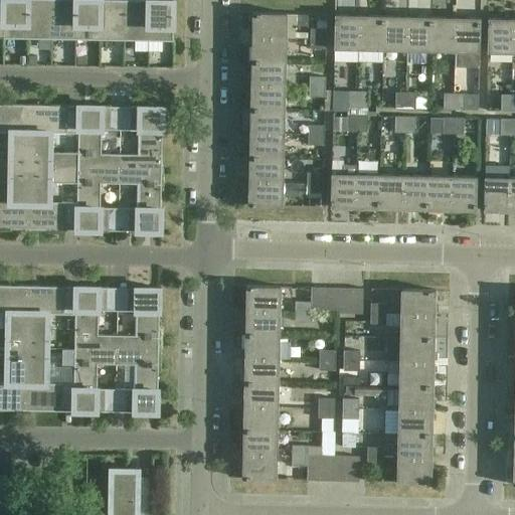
[(3,0),(3,36),(27,37),(27,0),(3,0)]
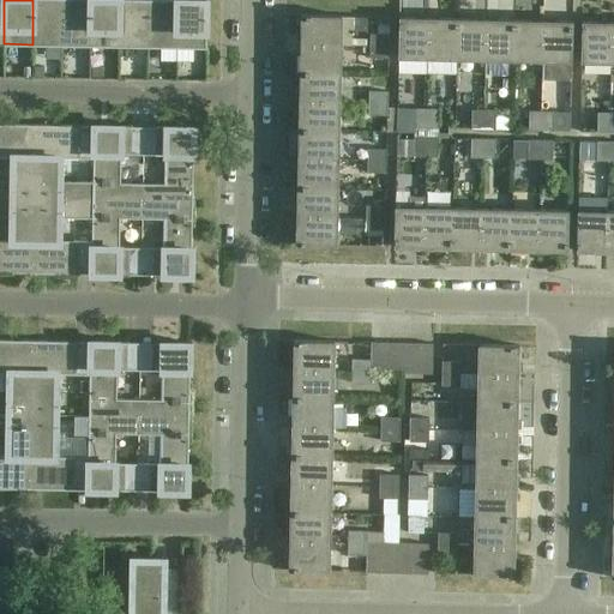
[(32,0),(32,44),(61,44),(61,0),(32,0)]
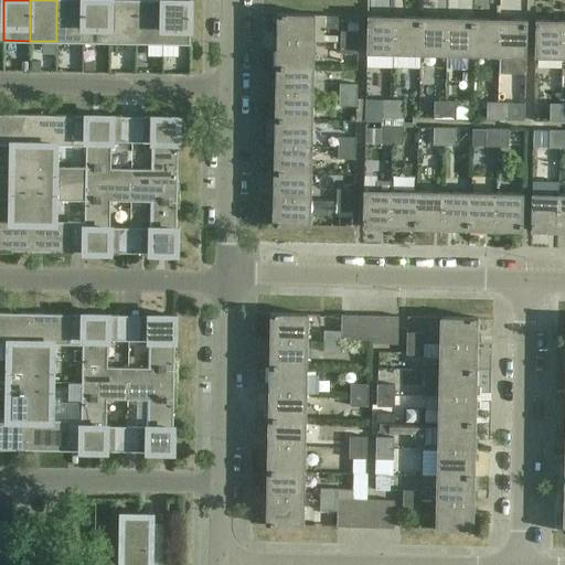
[(56,0),(56,41),(83,42),(83,0),(56,0)]
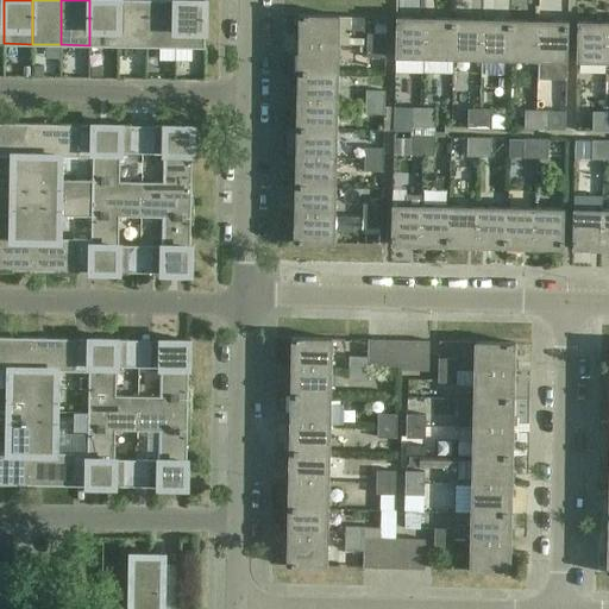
[(89,0),(89,45),(118,45),(118,0),(89,0)]
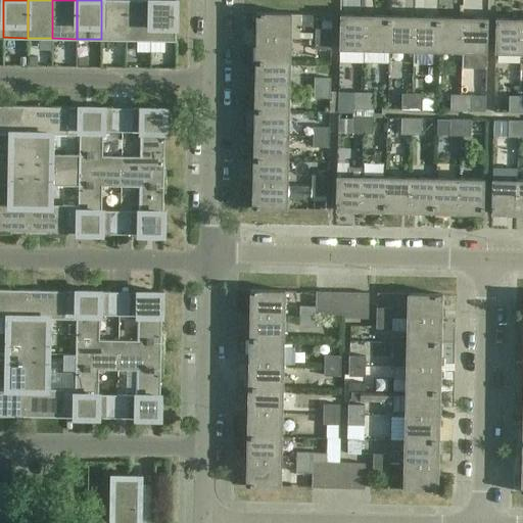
[(101,0),(101,39),(126,39),(126,0),(101,0)]
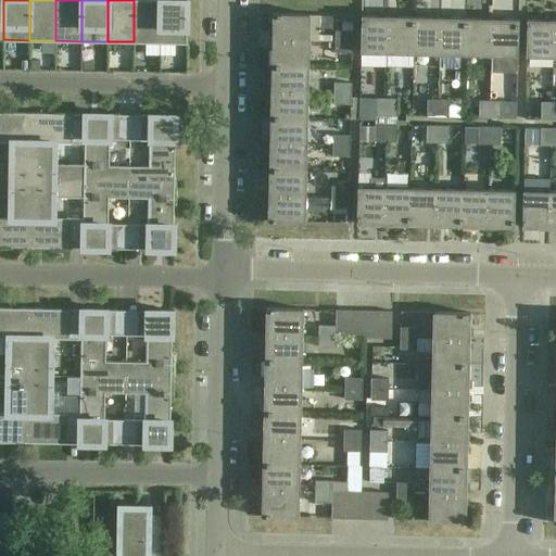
[(134,0),(134,41),(160,42),(160,0),(134,0)]
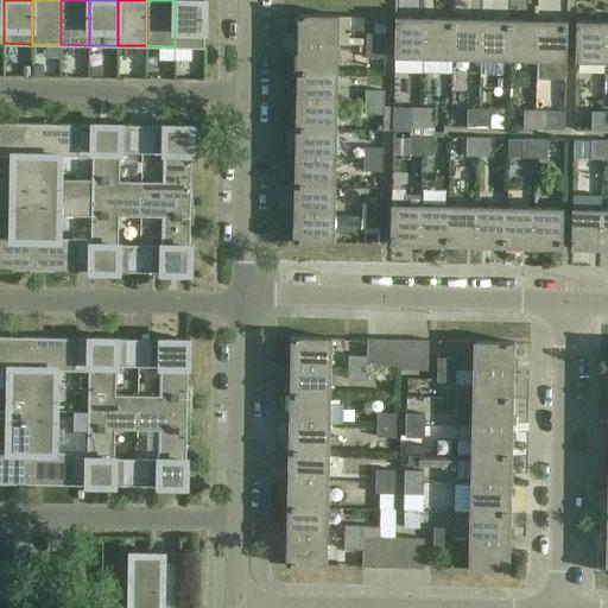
[(175,0),(175,46),(204,46),(204,0),(175,0)]
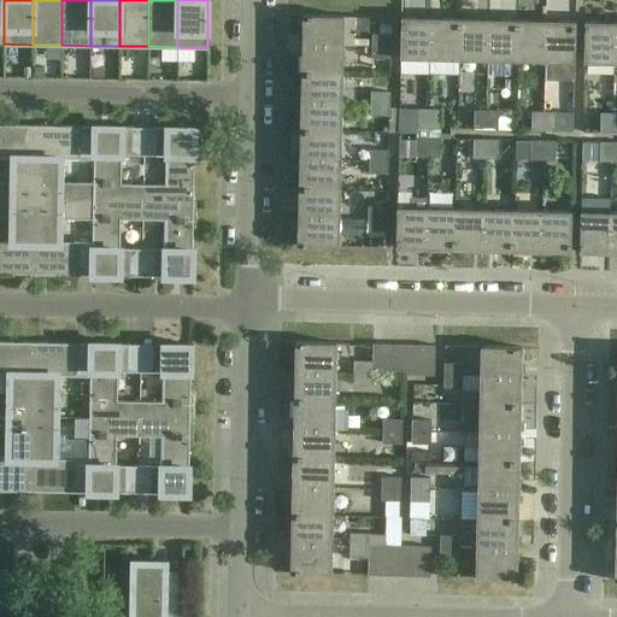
[(304,15),(303,35),(303,45),(344,45),(354,45),(354,30),(369,30),(369,17),(304,15)]
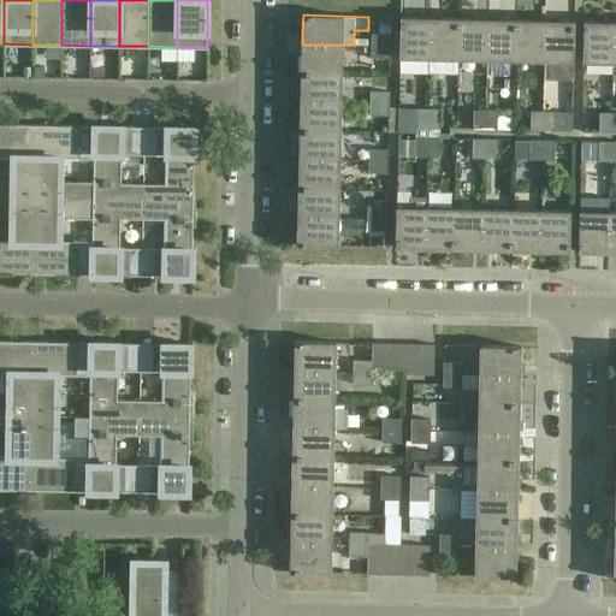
[(430,18),(401,17),(400,57),(428,58),(430,18)]
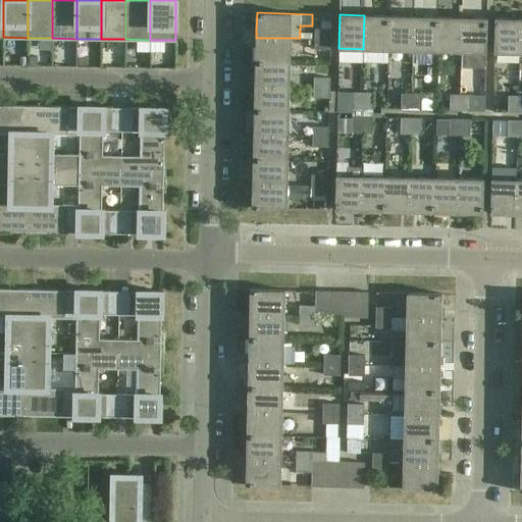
[(388,15),(364,15),(363,49),(387,50),(388,15)]
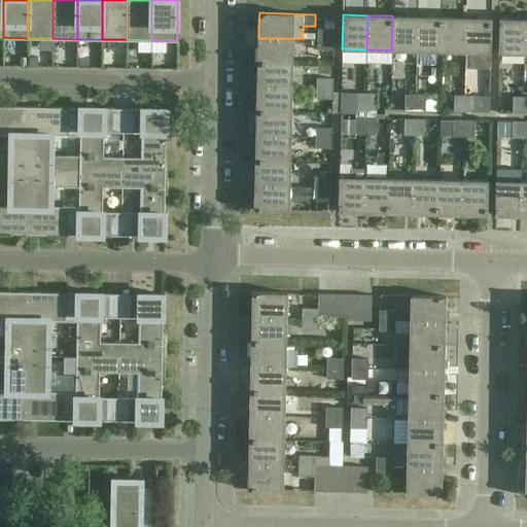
[(417,16),(392,15),(391,50),(417,50),(417,16)]
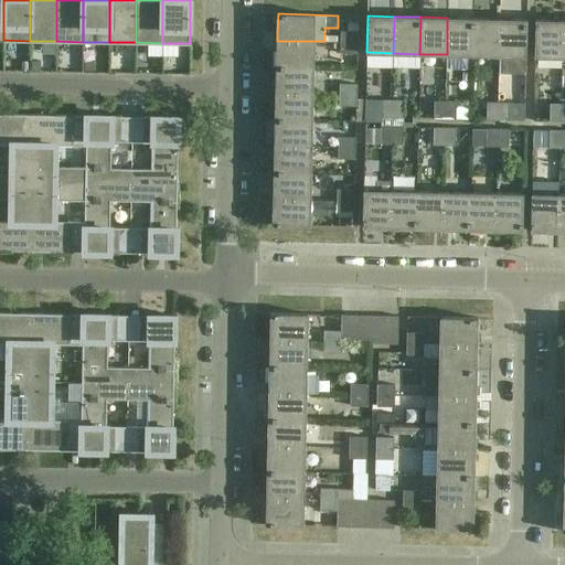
[(473,18),(447,18),(447,54),(473,55),(473,18)]
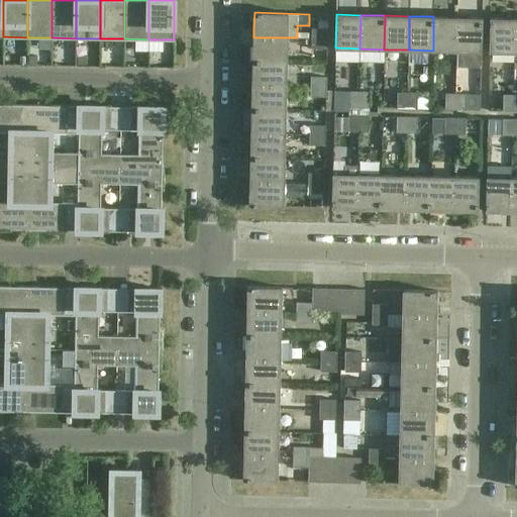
[(458,17),(433,16),(433,50),(457,50),(458,17)]
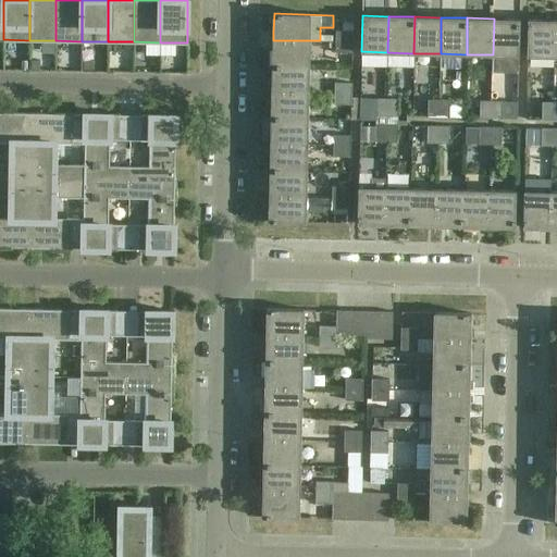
[(520,20),(494,19),(493,54),(519,56),(520,20)]
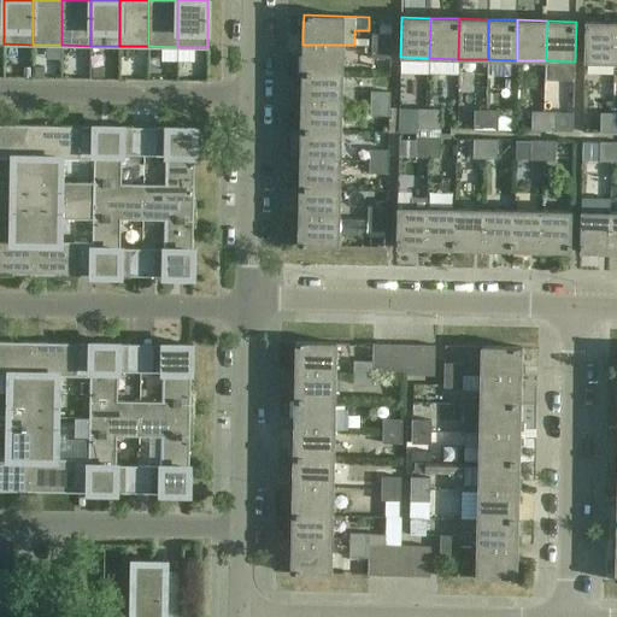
[(585,22),(585,46),(585,62),(613,62),(615,22),(585,22)]
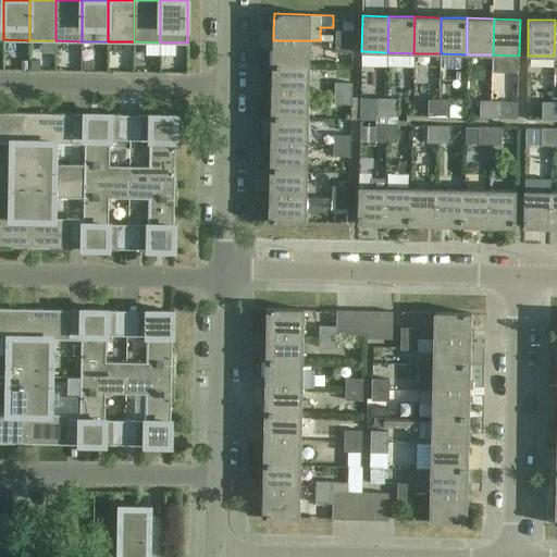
[(336,31),(336,41),(354,42),(354,32),(336,31)]
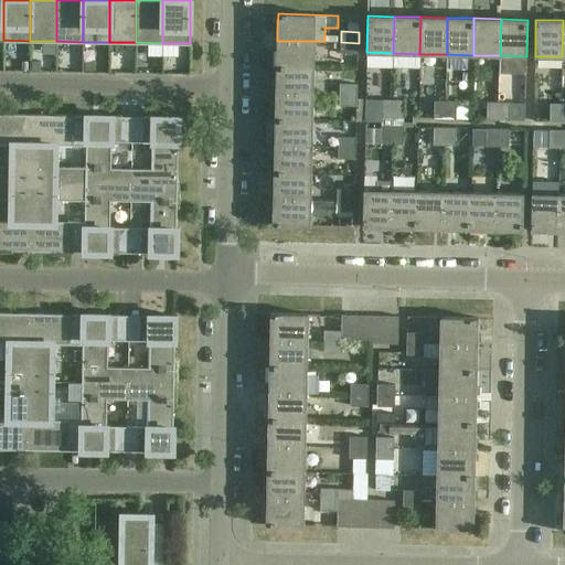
[(315,41),(277,41),(276,67),(313,67),(315,41)]
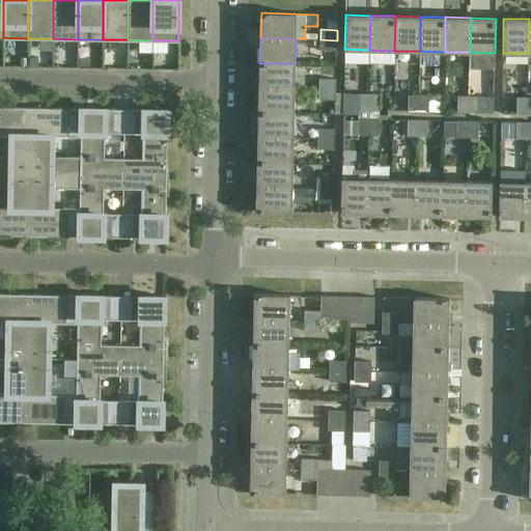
[(337,40),(320,39),(320,50),(337,51),(337,40)]
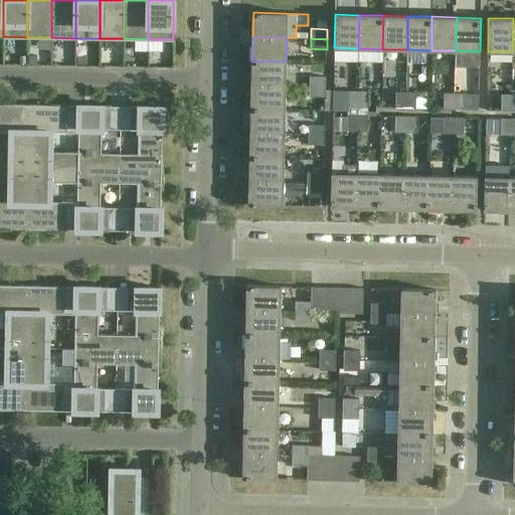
[(286,61),(251,61),(251,86),(286,86),(286,61)]
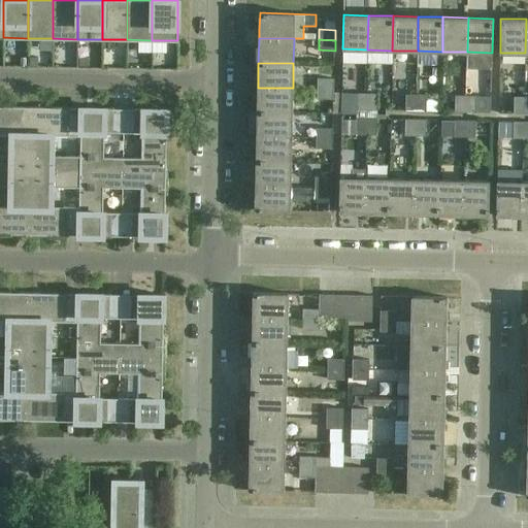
[(318,78),(318,89),(334,89),(334,78),(318,78)]
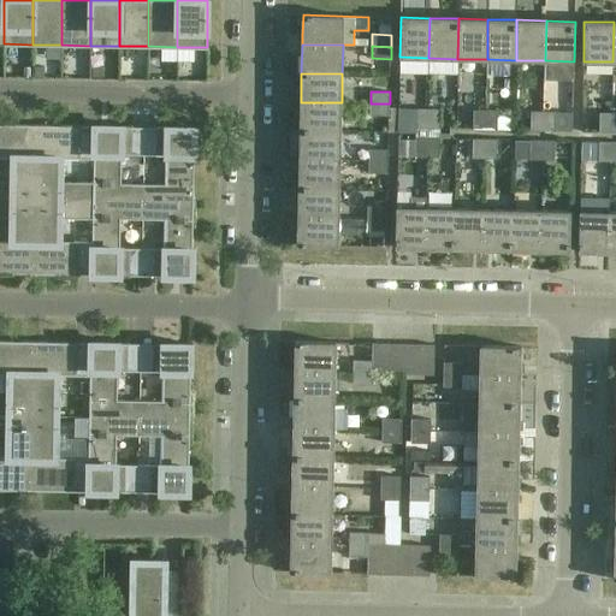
[(342,102),(301,102),(300,131),(341,131),(342,102)]
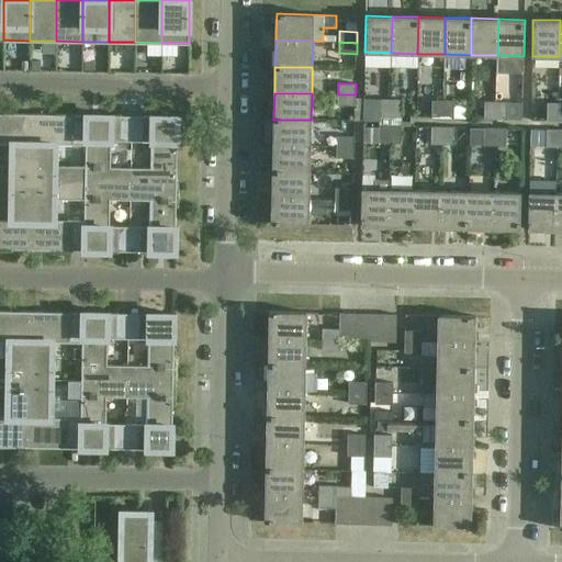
[(356,94),(338,94),(338,105),(356,105),(355,121),(363,122),(364,99),(356,98),(356,94)]
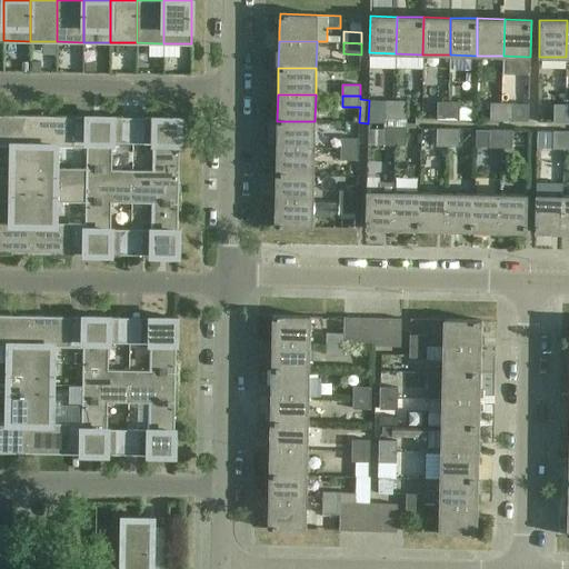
[(386,101),(385,123),(396,123),(396,101),(386,101)]
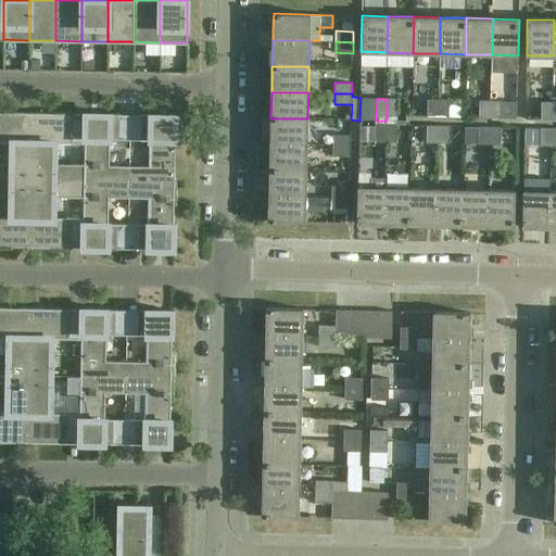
[(397,99),(387,99),(387,121),(397,121),(397,99)]
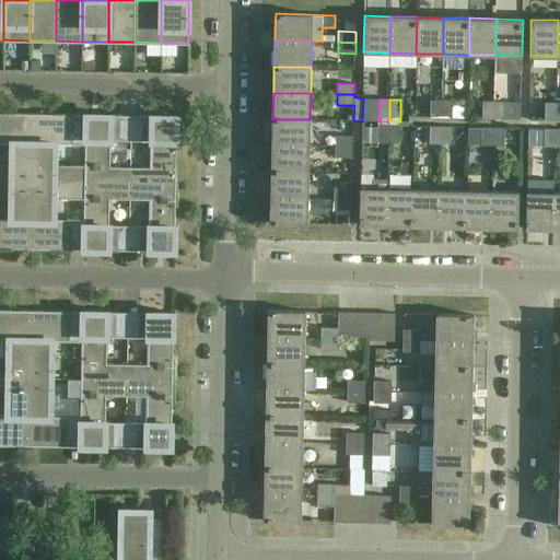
[(442,101),(431,101),(431,118),(442,118),(442,101)]
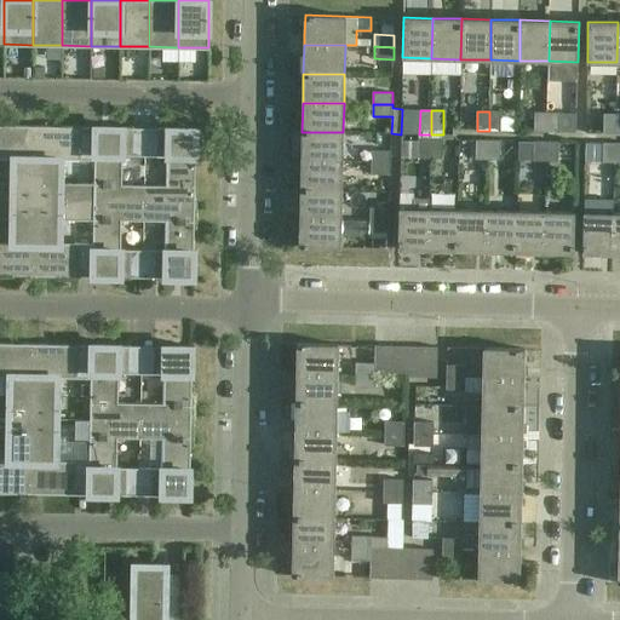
[(501,112),(489,112),(489,131),(501,131),(501,112)]
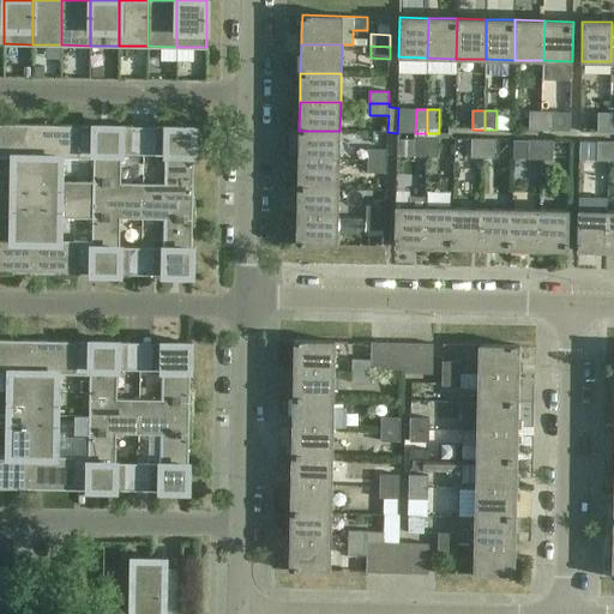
[(542,112),(530,112),(529,131),(541,131),(542,112)]
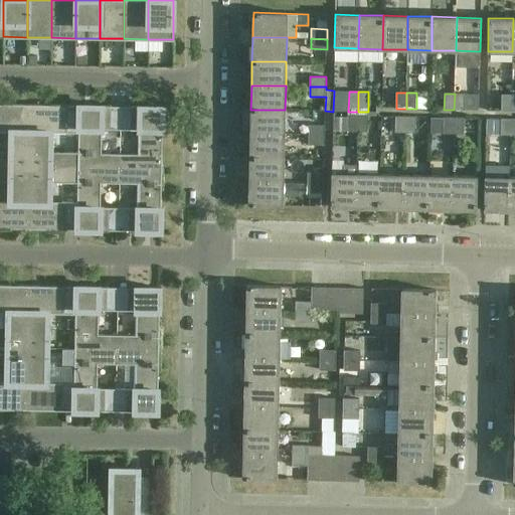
[(464,94),(455,94),(454,110),(464,110),(464,94)]
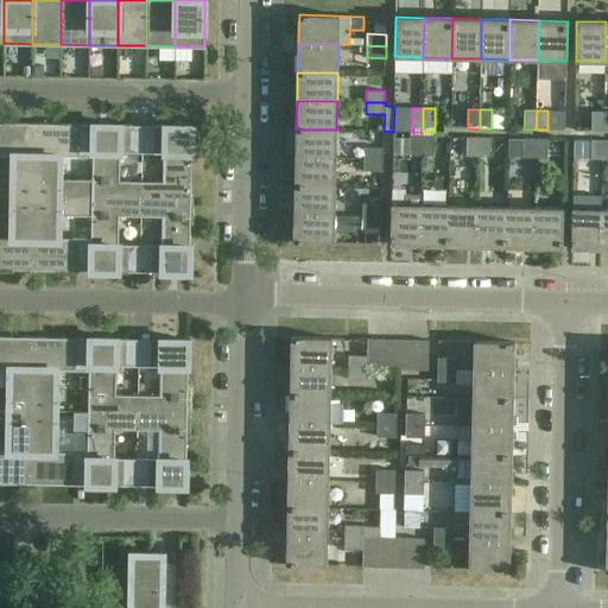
[(603,112),(591,112),(591,131),(603,131),(603,112)]
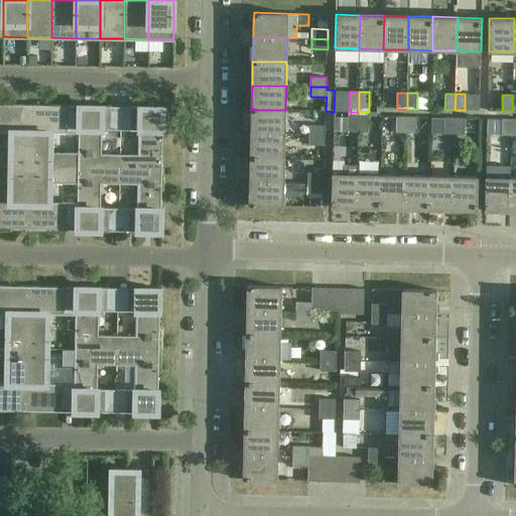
[(31,105),(0,104),(0,132),(11,132),(11,152),(0,151),(0,166),(11,167),(30,167),(31,105)]
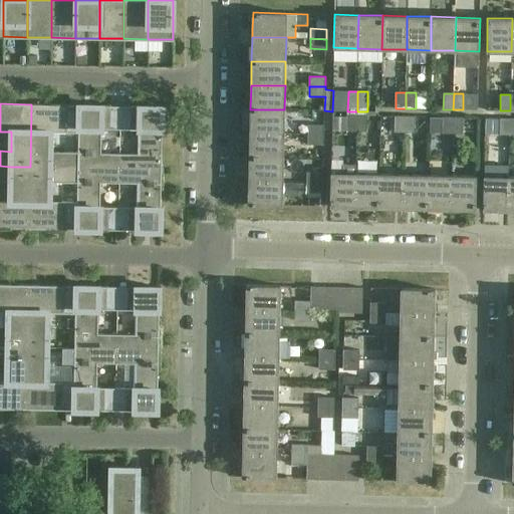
[(67,105),(31,104),(30,167),(77,168),(78,153),(50,153),(51,133),(78,134),(78,124),(67,124),(67,105)]
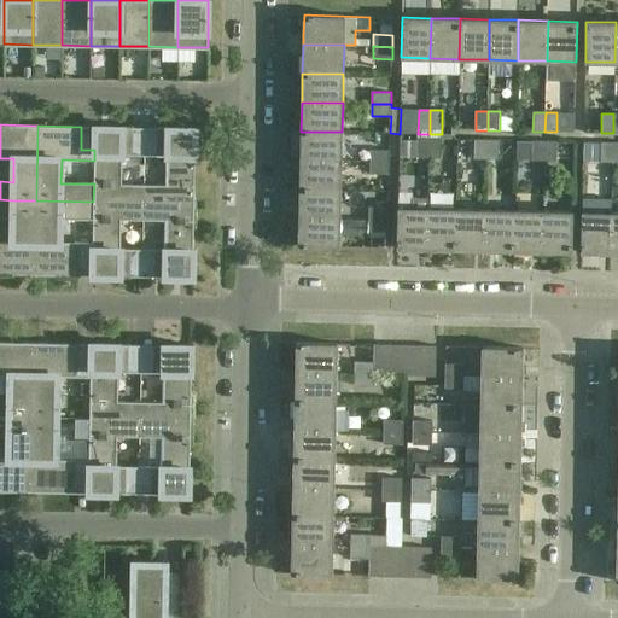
[(94,127),(94,150),(94,161),(94,184),(93,202),(144,203),(144,185),(122,184),(122,155),(133,155),(133,127),(94,127)]
